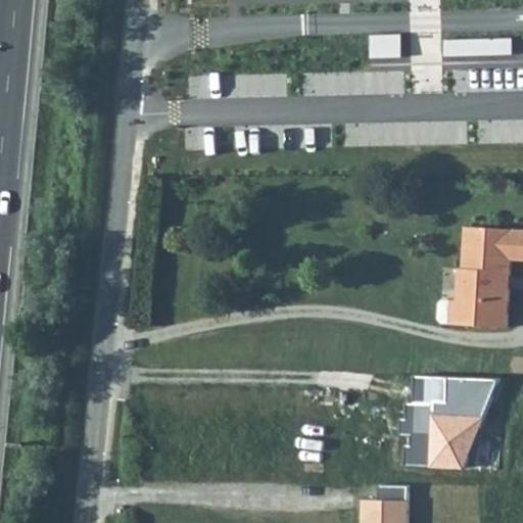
[(400,36),(370,36),(370,58),(400,58),(400,36)]
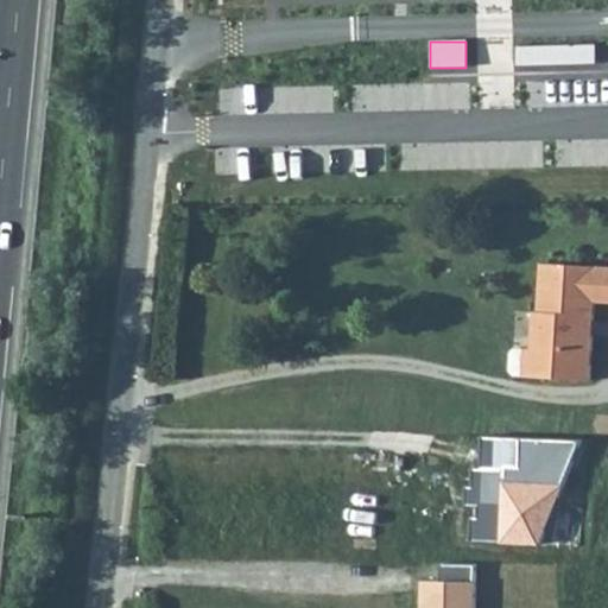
[(595,45),(514,46),(515,67),(595,64),(595,45)]
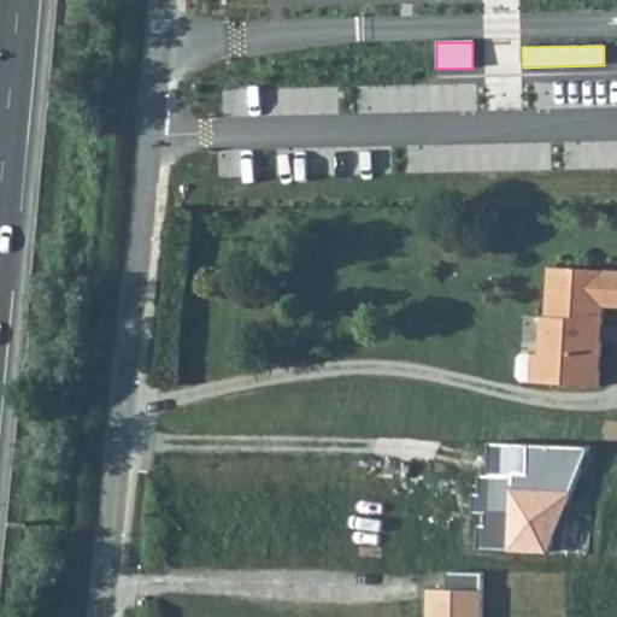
[(616,307),(616,271),(550,268),(547,317),(544,317),(541,356),(533,356),(533,357),(523,357),(519,360),(518,377),(522,382),(532,382),(532,383),(553,385),(600,387),(605,307),(616,307)]
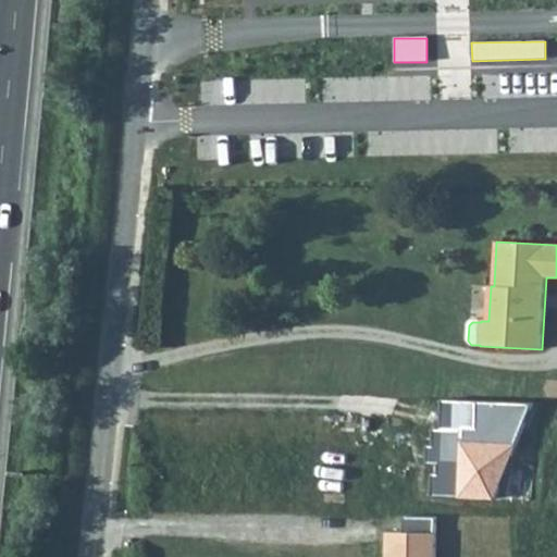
[(428,498),(493,500),(531,404),(440,403),(438,432),(431,432),(431,447),(424,447),(424,465),(432,465),(432,474),(428,474),(428,498)]
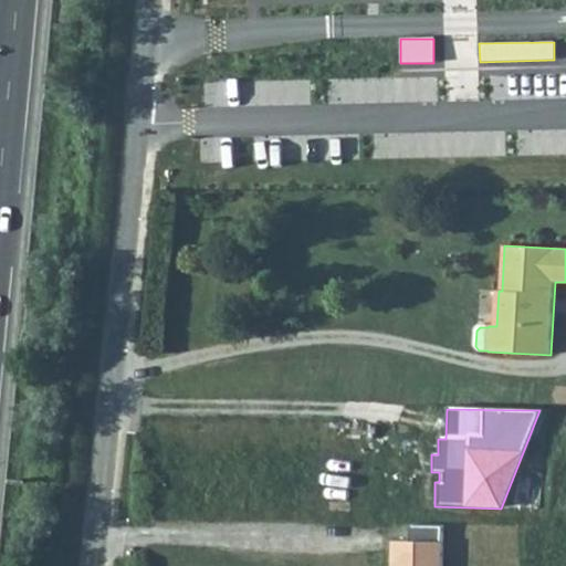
[(442,565),(444,527),(409,526),(409,543),(389,543),(388,565),(442,565)]
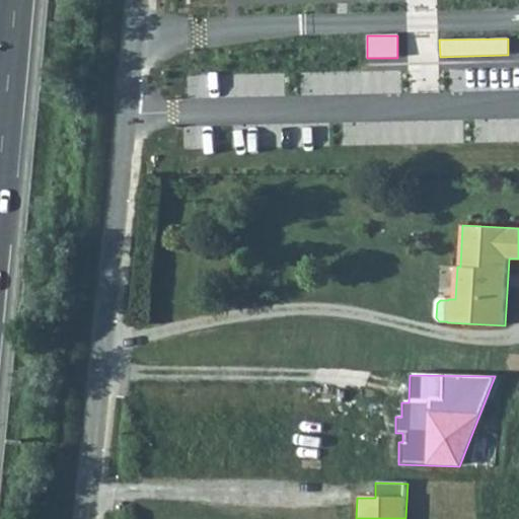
All buildings are outlined.
